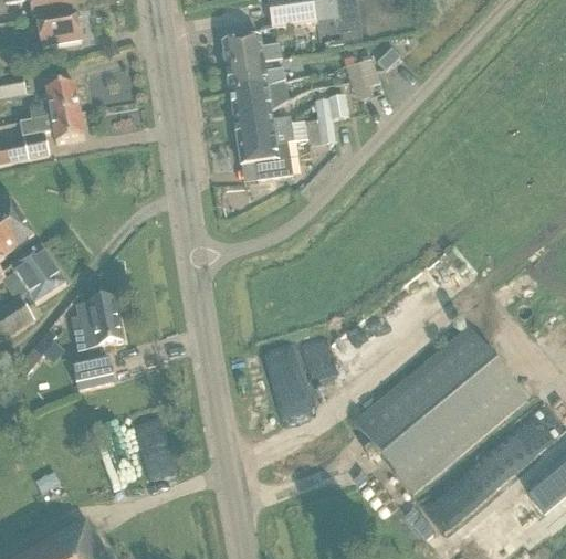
[(72,8),(71,0),(7,0),(7,1),(14,0),(30,0),(33,14),(72,8)]
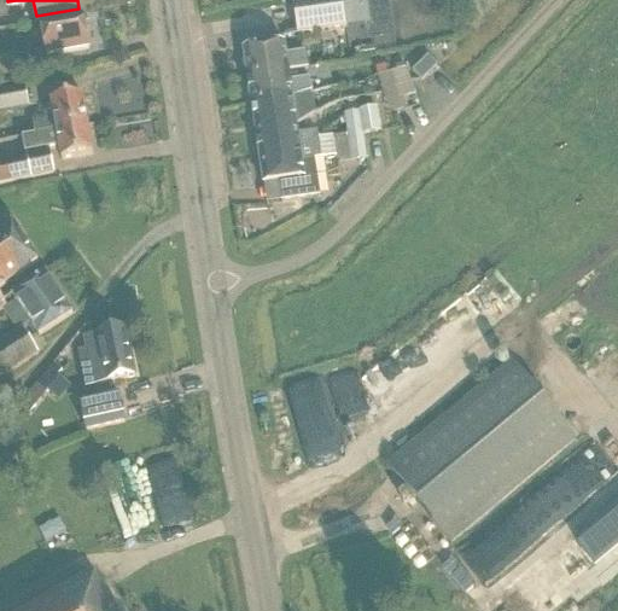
[(347,22),(345,19),(342,0),(295,0),(298,29),(347,22)]
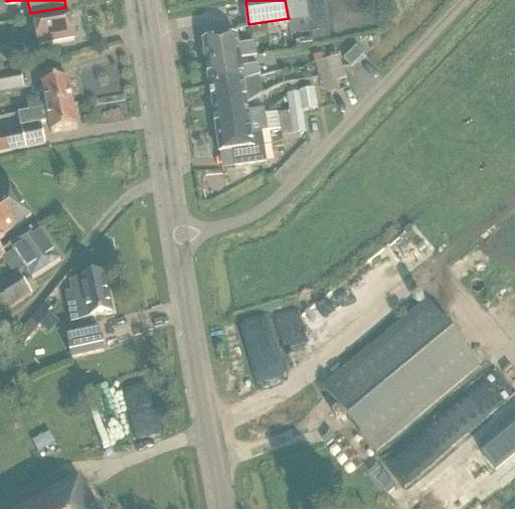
[(73,35),(69,9),(33,16),(36,30),(24,33),(26,41),(12,44),(15,57),(40,53),(38,42),(73,35)]
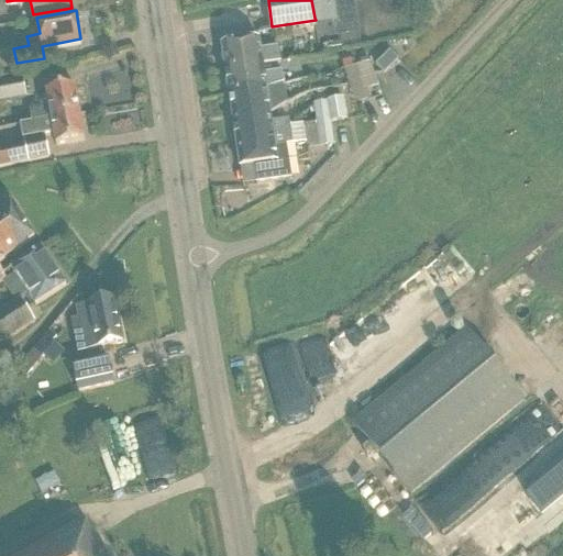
[(225,66),(263,60),(280,58),(278,43),(261,46),(260,36),(222,42),(225,66)]
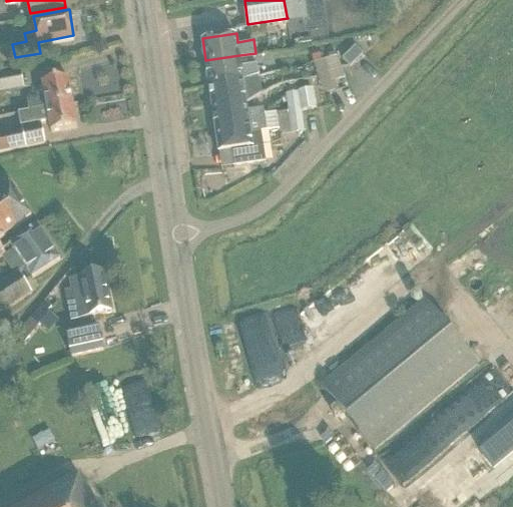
[(314,55),(326,87),(350,78),(338,47),(314,55)]
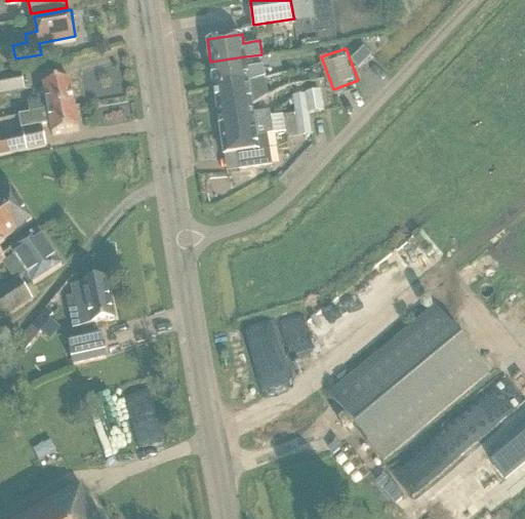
[(213,84),(248,79),(265,74),(263,63),(246,65),(245,56),(210,62),(213,84)]
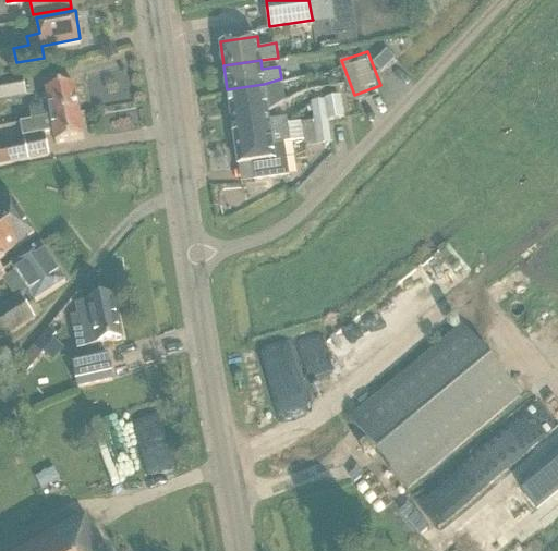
[(0,97),(26,93),(23,73),(0,76),(0,97)]
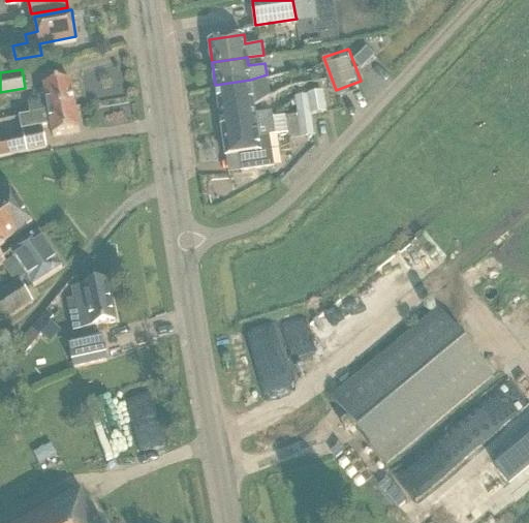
[(74,102),(70,78),(43,82),(48,101),(41,102),(38,99),(28,100),(30,111),(74,102)]
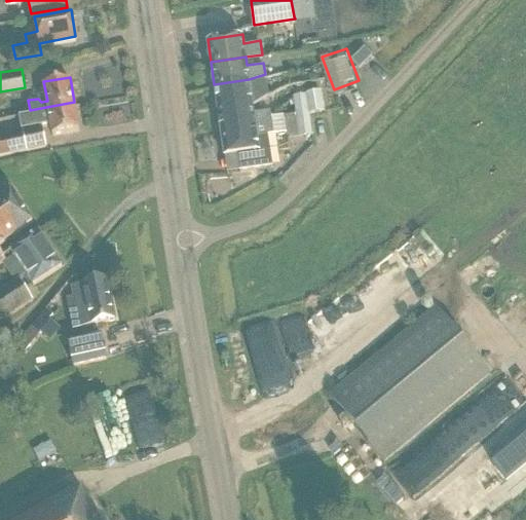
[(214,84),(217,107),(252,102),(267,94),(265,78),(249,80),(249,79),(214,84)]
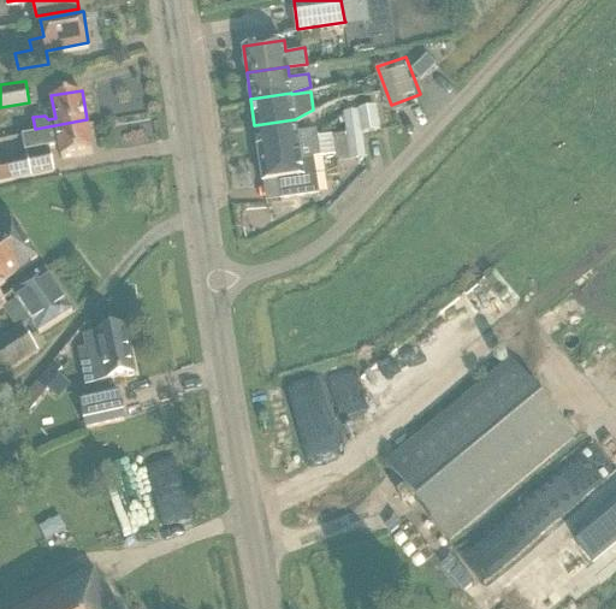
[(361,130),(362,130),(380,128),(377,101),(357,105),(357,106),(361,130)]
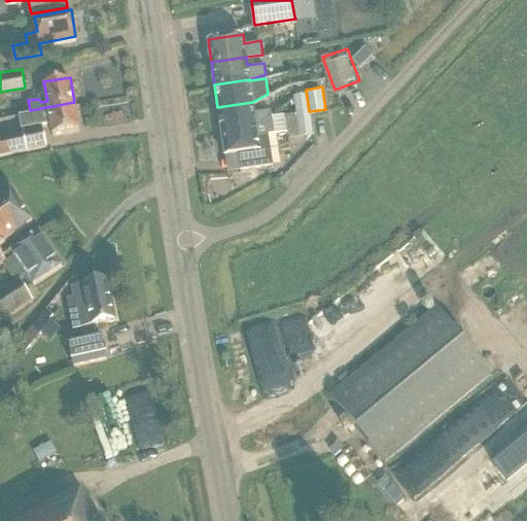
[(309,111),(306,91),(292,93),(299,134),(313,132),(310,111),(309,111)]
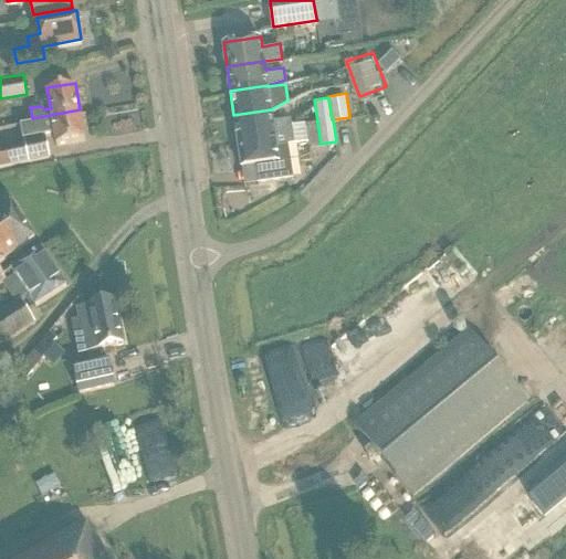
[(32,118),(20,120),(22,135),(54,129),(56,141),(85,136),(80,109),(32,118)]
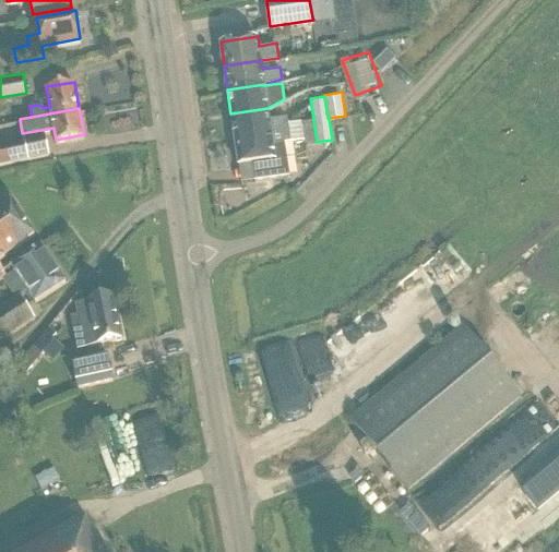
[(271,132),(287,119),(286,115),(269,117),(268,108),(230,114),(235,138),(271,132)]
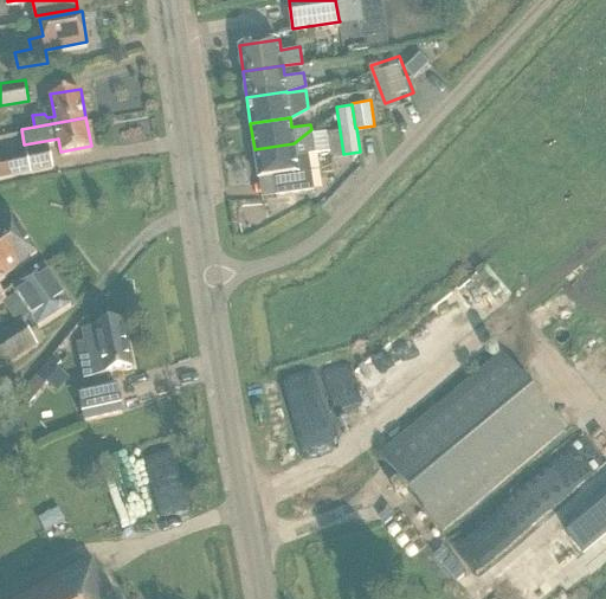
[(315,152),(311,129),(294,143),(255,149),(258,176),(274,174),(276,192),(313,187),(308,153),(315,152)]
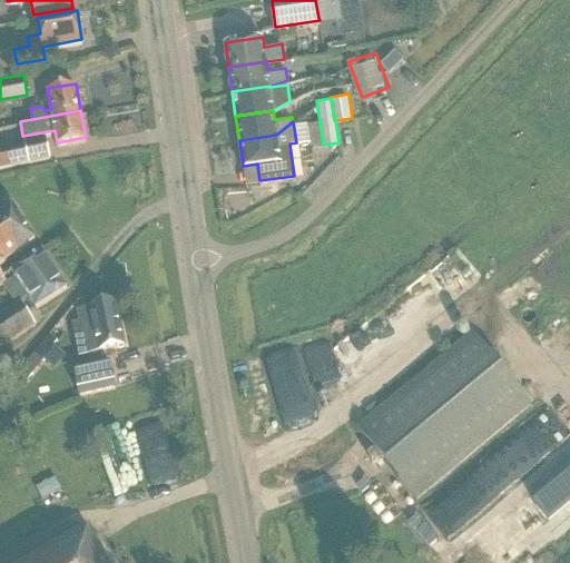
[(0,166),(49,156),(45,136),(0,145),(0,166)]
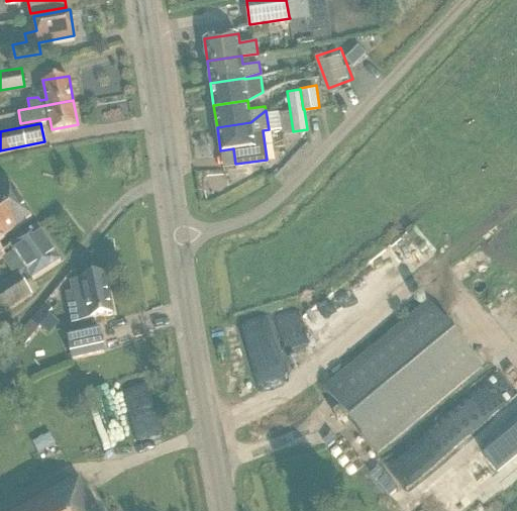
[(0,234),(31,214),(7,178),(0,183),(0,256),(5,252),(0,243),(0,234)]
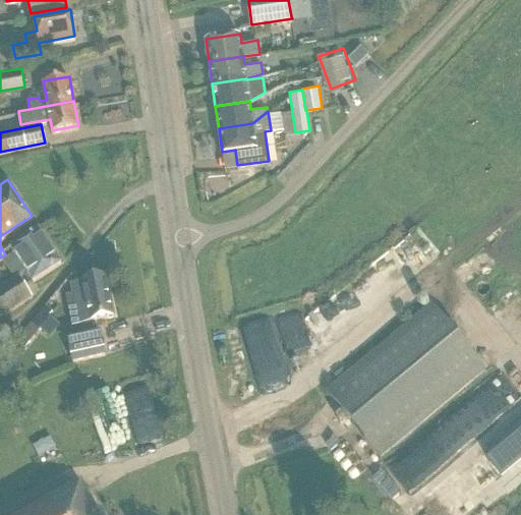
[(60,260),(38,226),(9,244),(32,278),(60,260)]
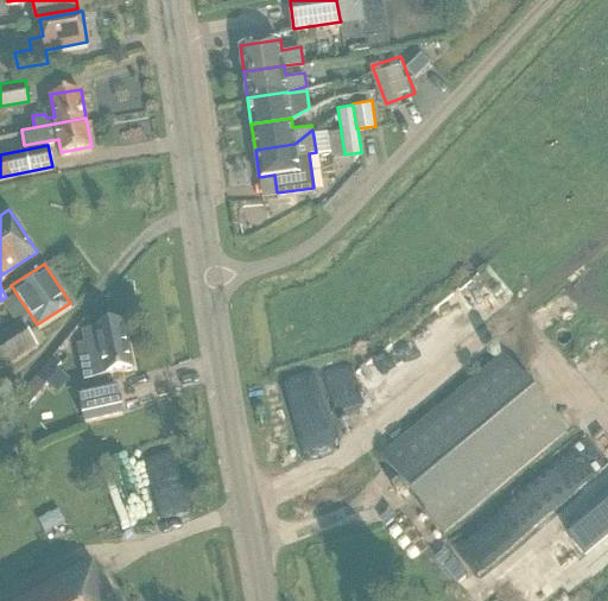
[(0,366),(36,342),(20,320),(0,333),(0,366)]
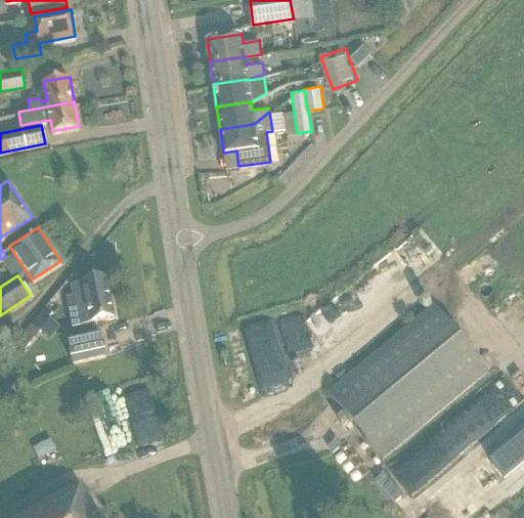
[(115,315),(106,275),(72,283),(75,295),(71,296),(73,305),(77,305),(81,322),(115,315)]
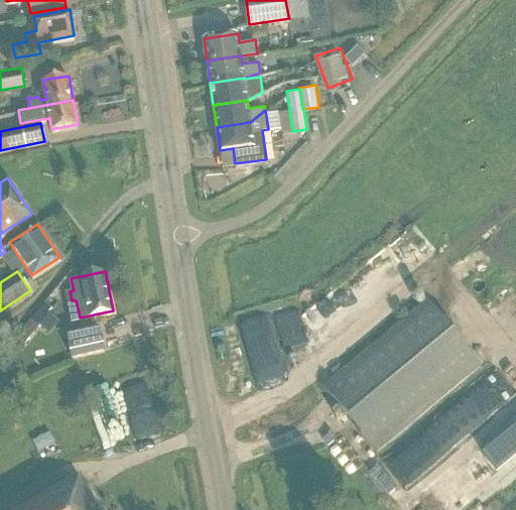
[(269,304),(240,309),(246,348),(273,344),(270,328),(303,323),(299,296),(269,301),(269,304)]
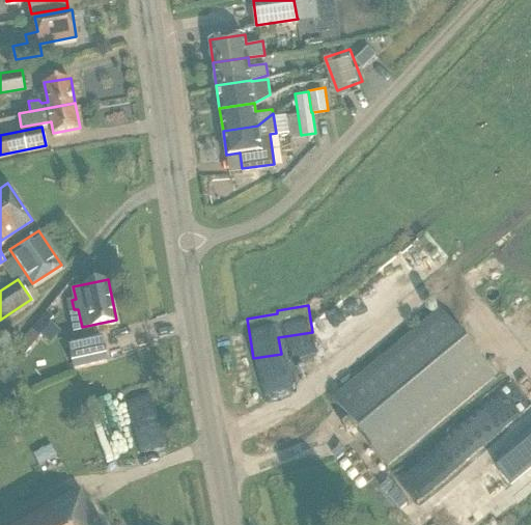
[(494,374),(441,309),(439,306),(333,395),(388,462),(494,374)]
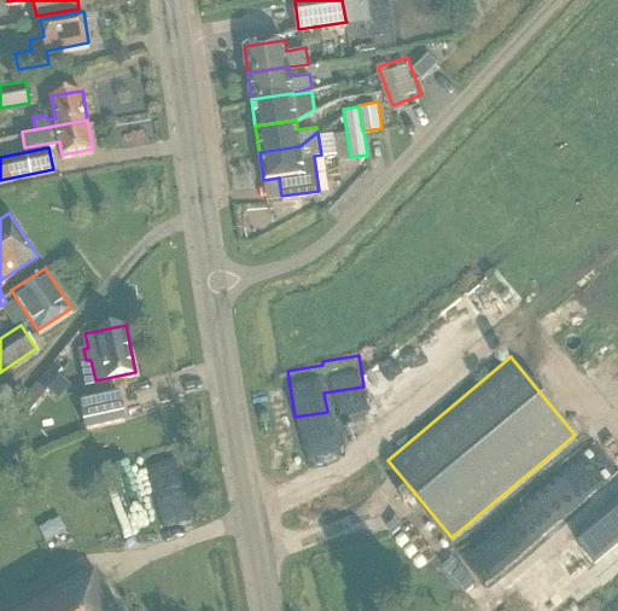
[(86,424),(98,422),(124,417),(118,388),(80,396),(86,424)]
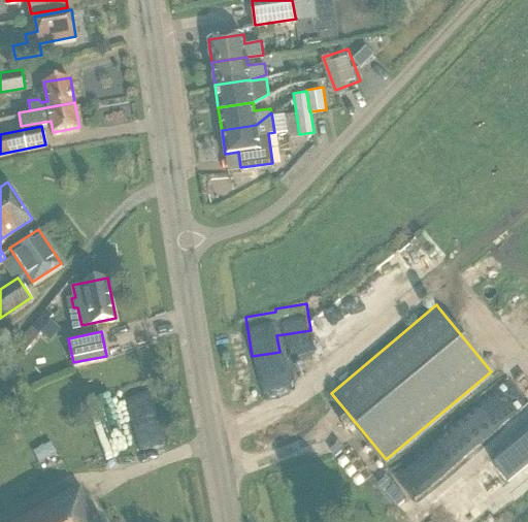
[(42,461),(62,456),(56,434),(36,441),(42,461)]
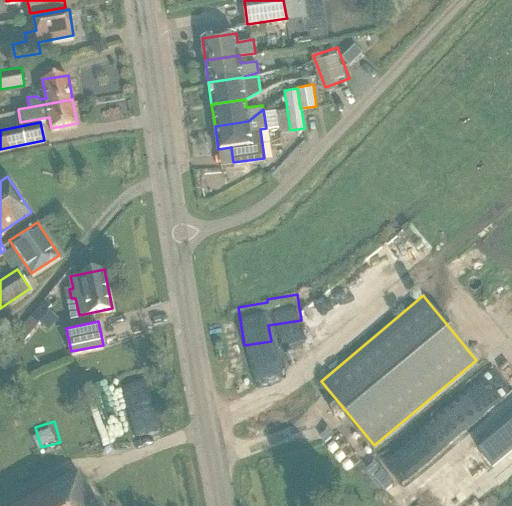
[(86,485),(76,467),(5,505),(100,505),(88,484),(86,485)]
